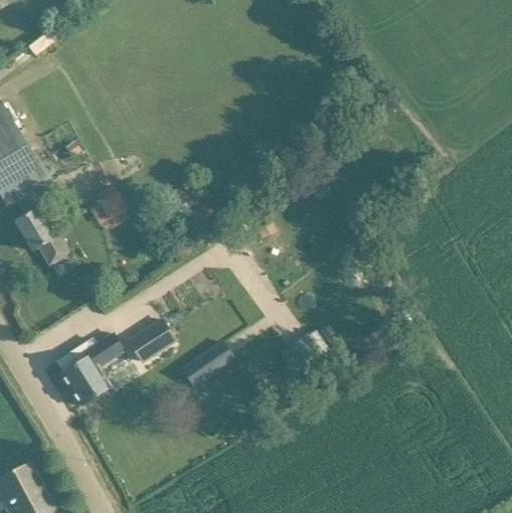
[(0,102),(0,198),(5,206),(13,202),(21,216),(13,220),(31,250),(37,246),(47,263),(68,250),(58,233),(55,235),(36,203),(34,205),(27,193),(48,181),(0,102)]
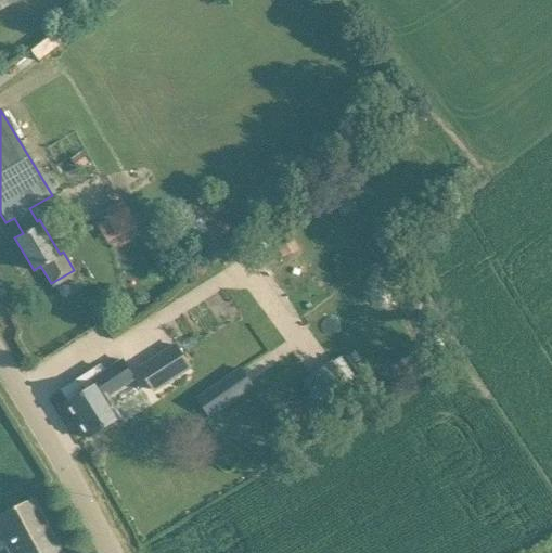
[(104,241),(118,235),(120,241),(139,233),(124,200),(103,208),(106,215),(94,219),(104,241)]
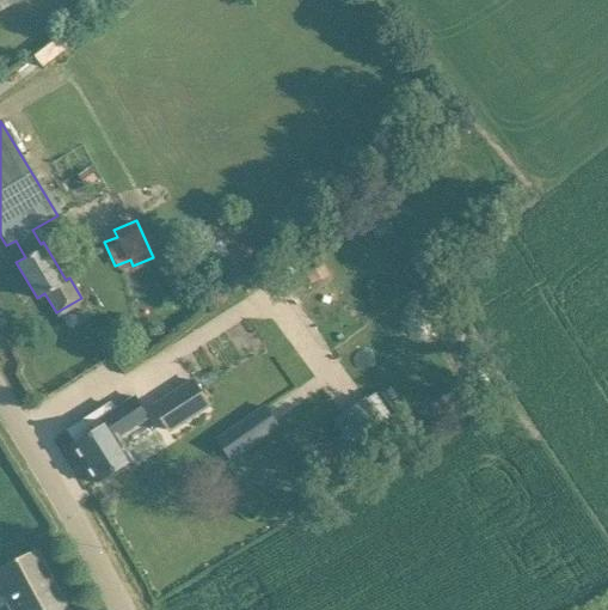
[(201,235),(186,243),(192,255),(208,245),(201,235)]
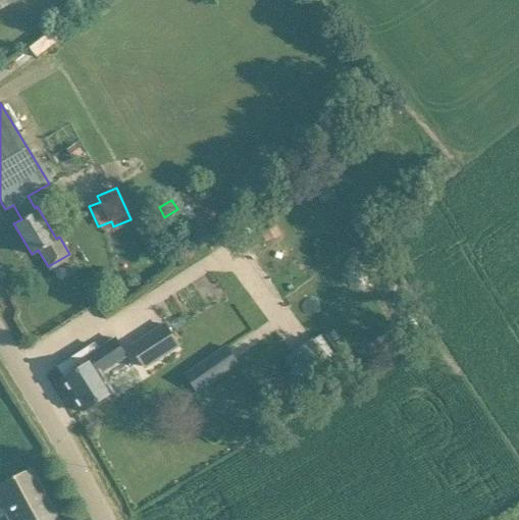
[(278,232),(274,223),(258,231),(262,241),(278,232)]
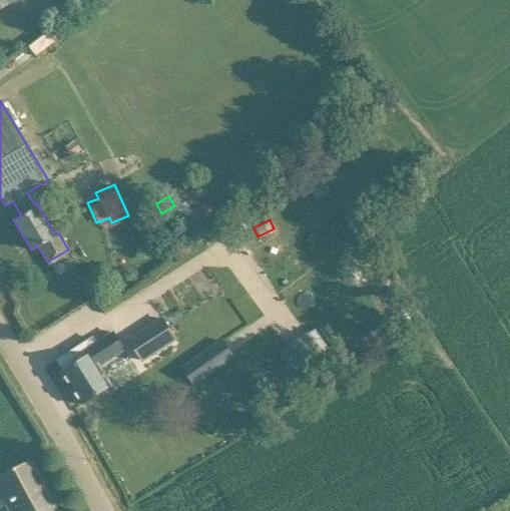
[(174,339),(159,316),(124,339),(138,362),(174,339)]
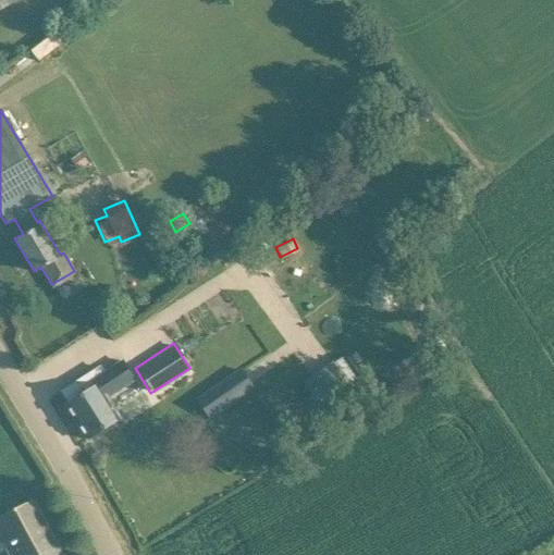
[(348,354),(300,377),(311,399),(359,377),(348,354)]
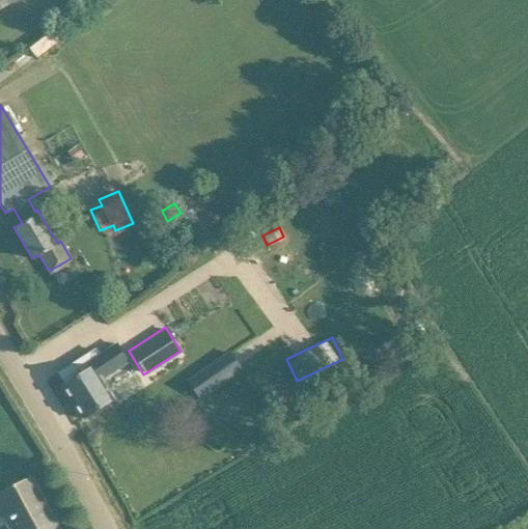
[(81,416),(99,406),(113,396),(100,376),(124,360),(113,343),(91,357),(89,353),(58,372),(64,383),(61,385),(81,416)]
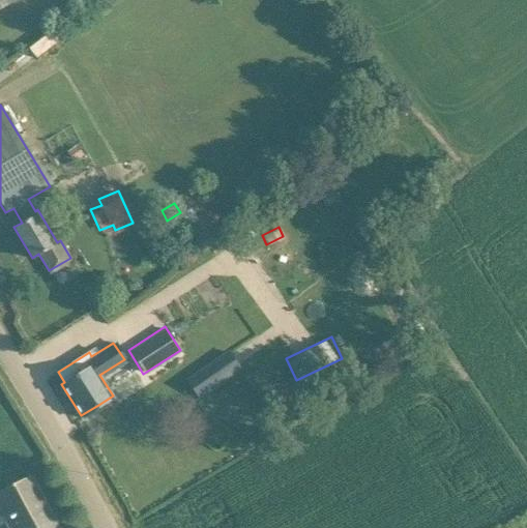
[(227,352),(200,371),(212,387),(238,369),(227,352)]
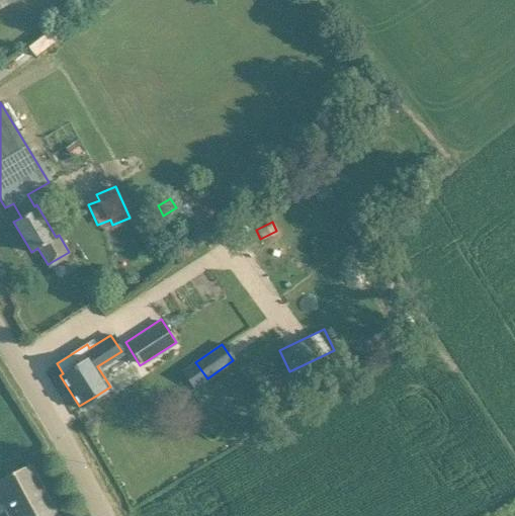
[(55,515),(27,463),(0,478),(0,509),(7,506),(12,515),(55,515)]
